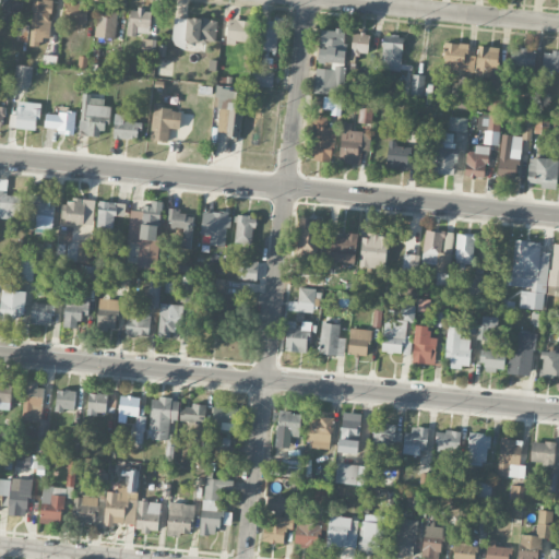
[(10,24),(11,18),(20,19),(20,0),(2,0),(1,24),(10,24)]
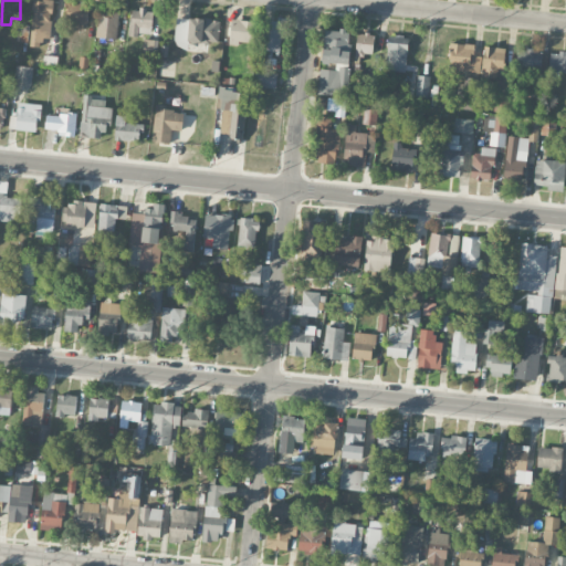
[(52,0),(50,0),(32,0),(30,46),(44,48),(45,39),(50,39),(52,0)]
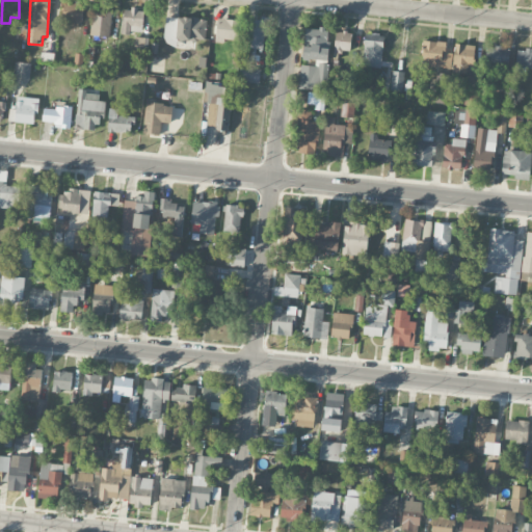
[(84,5),(63,2),(60,21),(81,24),(84,5)]
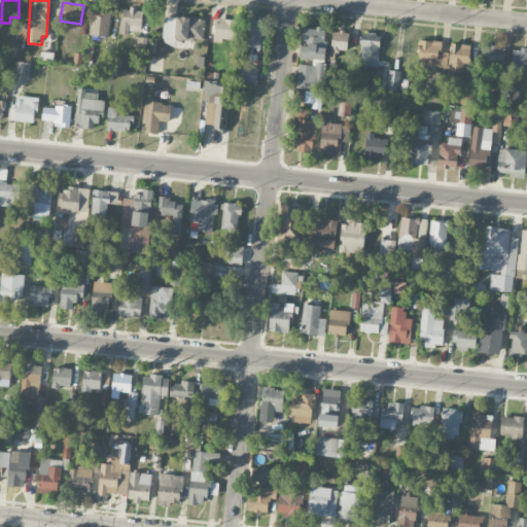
[(91,35),(110,36),(111,8),(92,7),(91,35)]
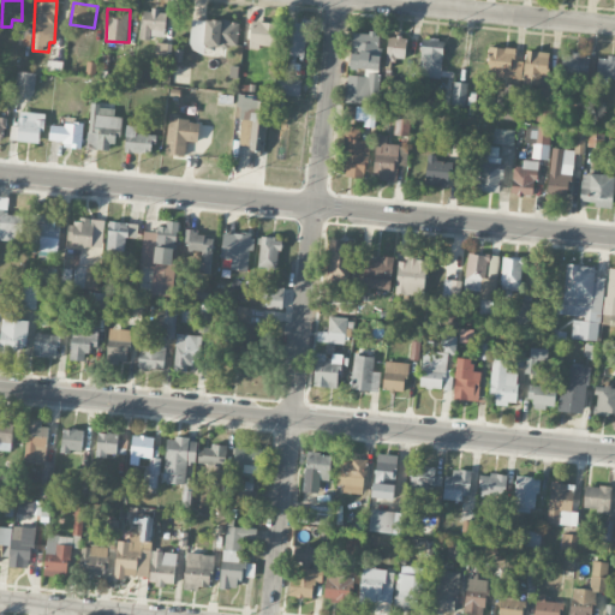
[(166,10),(142,10),(141,37),(165,39),(166,10)]
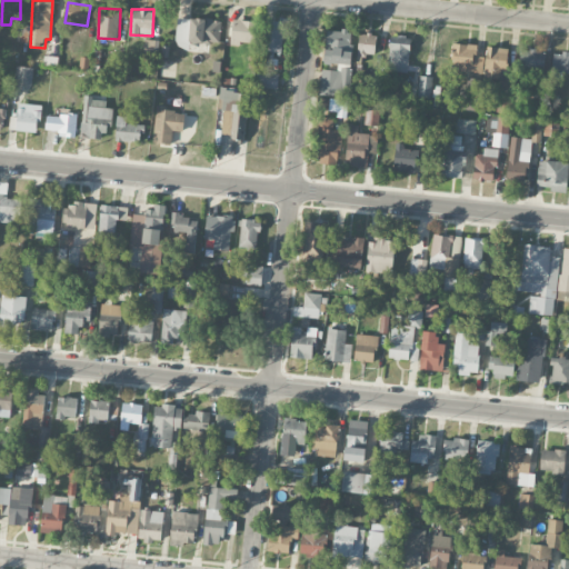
[(220,43),(221,19),(177,18),(176,47),(188,47),(188,42),(220,43)]
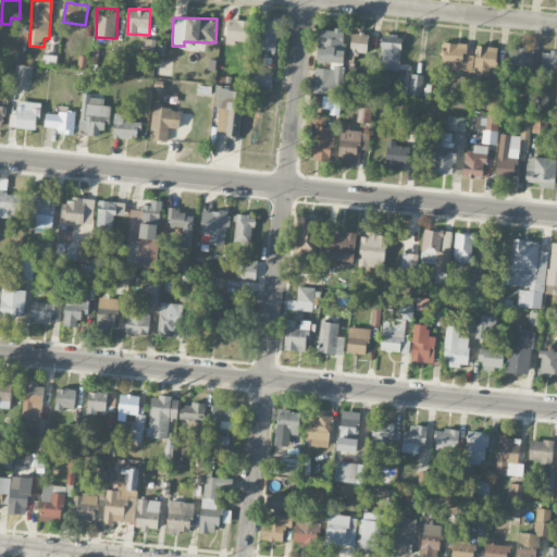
[(249,45),(254,22),(227,17),(224,40),(249,45)]
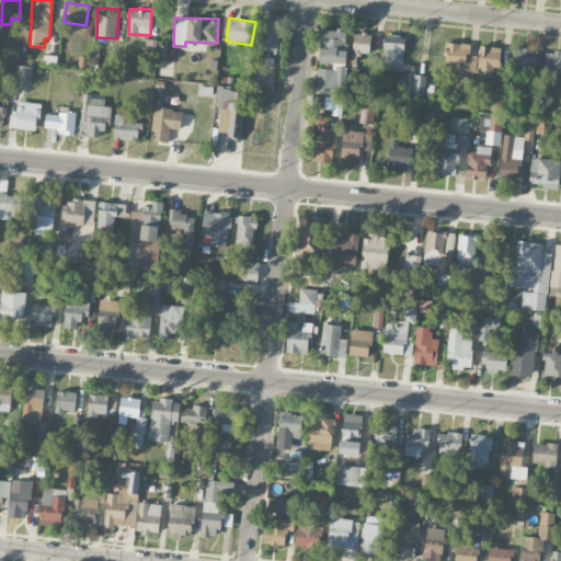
[(282,33),(283,21),(260,20),(259,50),(277,52),(278,33),(282,33)]
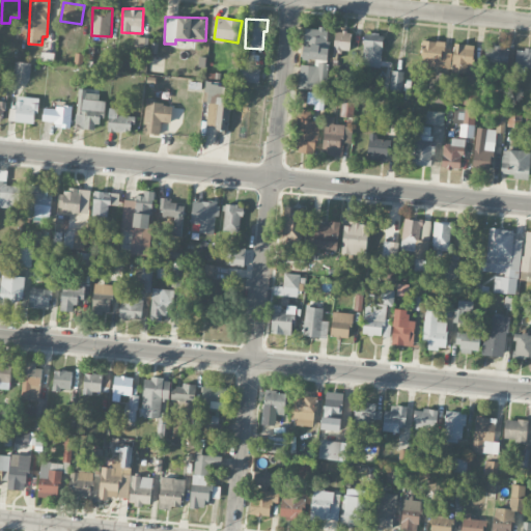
[(27,23),(17,23),(16,38),(26,38),(27,23)]
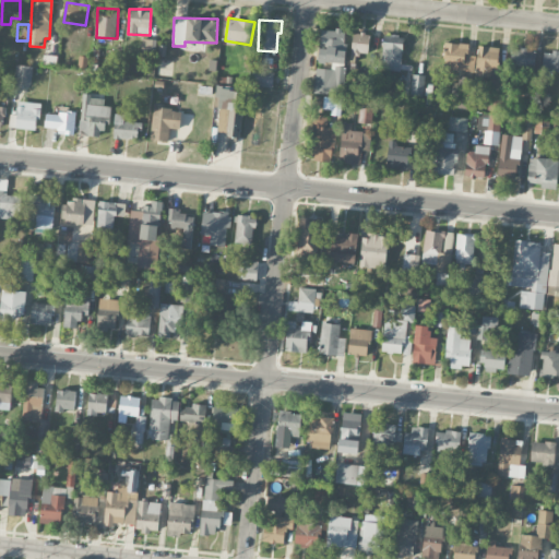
[(345,63),(346,30),(320,28),(319,62),(345,63)]
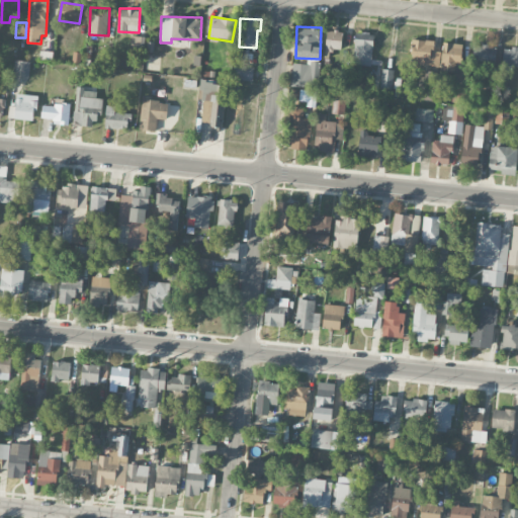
[(342,50),(342,30),(327,30),(326,50),(342,50)]
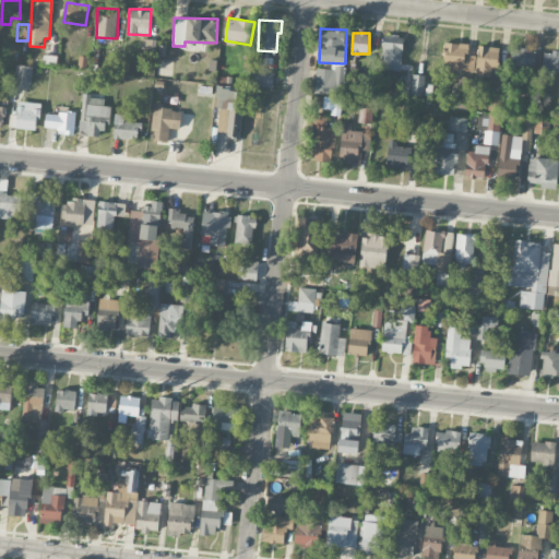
[(383,35),(382,70),(402,71),(403,35),(383,35)]
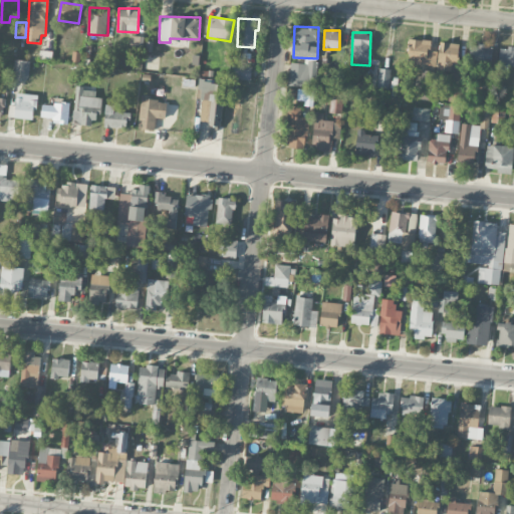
[(144,48),(144,36),(131,35),(130,47),(144,48)]
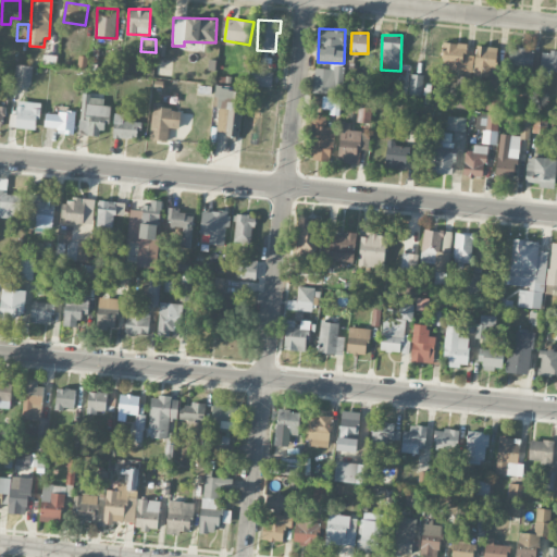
[(473,54),(467,54),(467,44),(443,42),(442,69),(472,70),(473,54)]
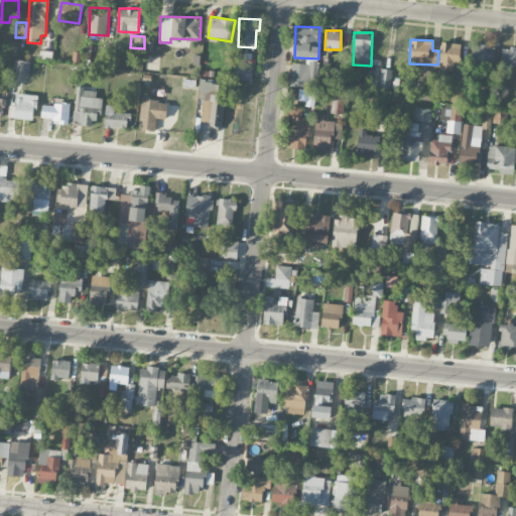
[(454,72),(455,62),(460,62),(461,43),(440,42),(439,71),(454,72)]
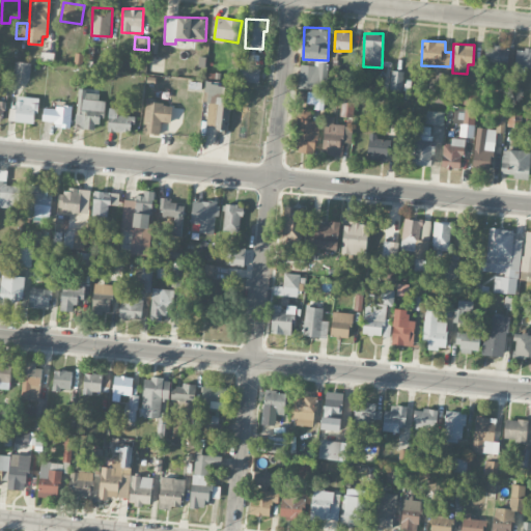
[(508,47),(485,46),(485,64),(508,64),(508,47)]
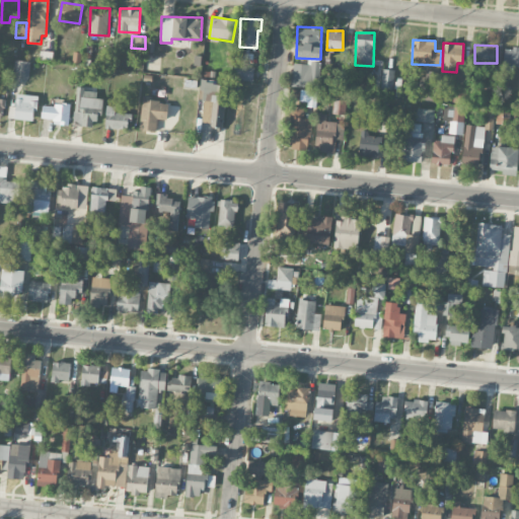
[(518,48),(505,48),(503,71),(513,72),(513,66),(518,66),(518,48)]
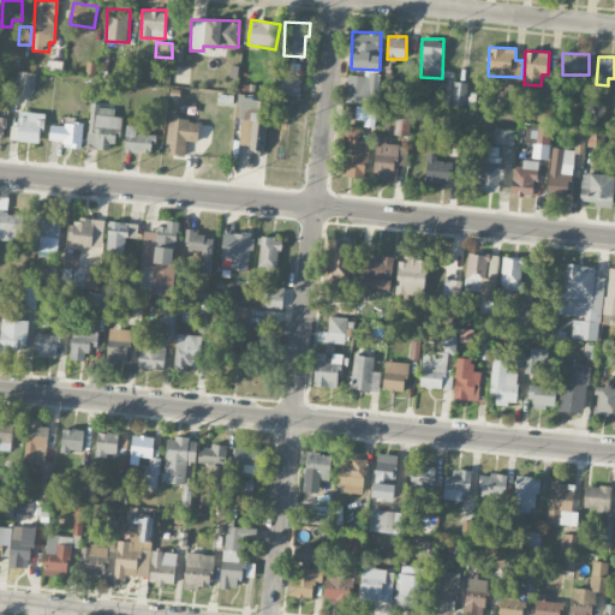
[(16,89),(35,90),(36,73),(17,71),(16,89)]
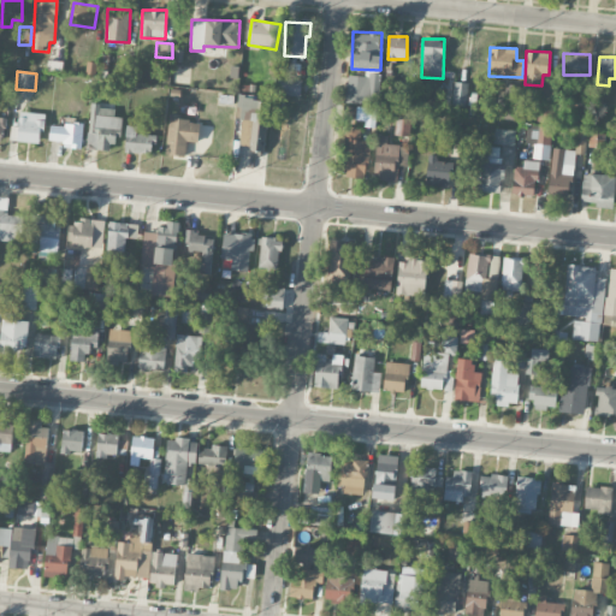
[(348,99),(379,100),(380,72),(366,71),(366,76),(348,75),(348,99)]
